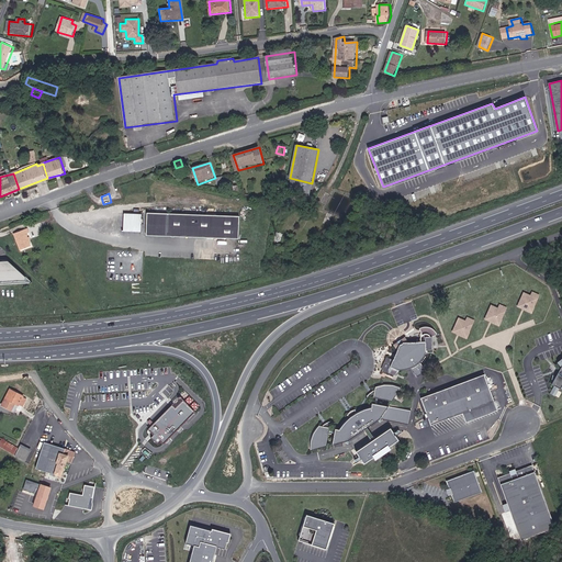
[(143,213),(122,213),(121,233),(142,234),(143,213)]
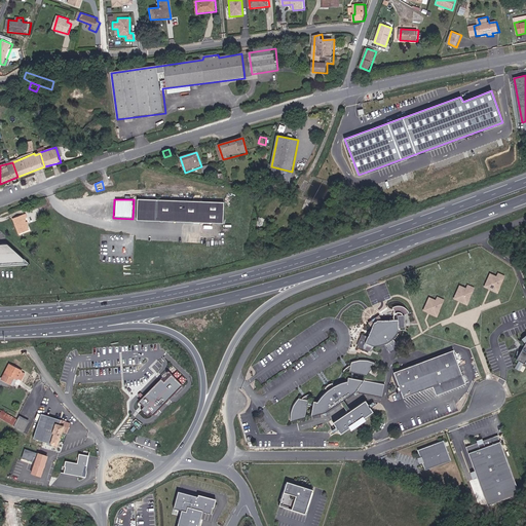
[(225,203),(139,200),(138,220),(224,224),(225,203)]
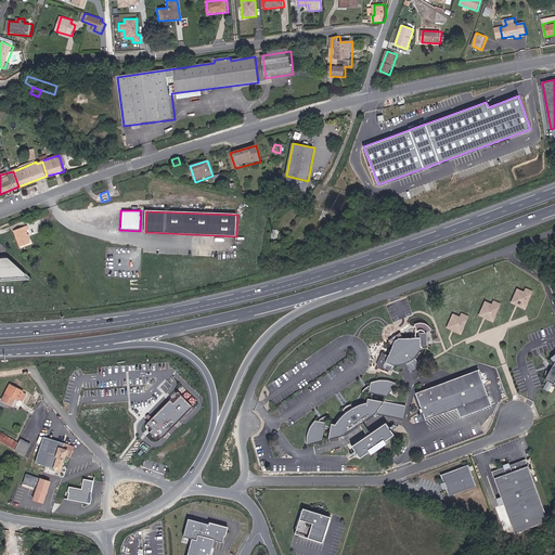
[(27,227),(13,232),(18,247),(30,243),(25,231),(28,230),(27,227)]
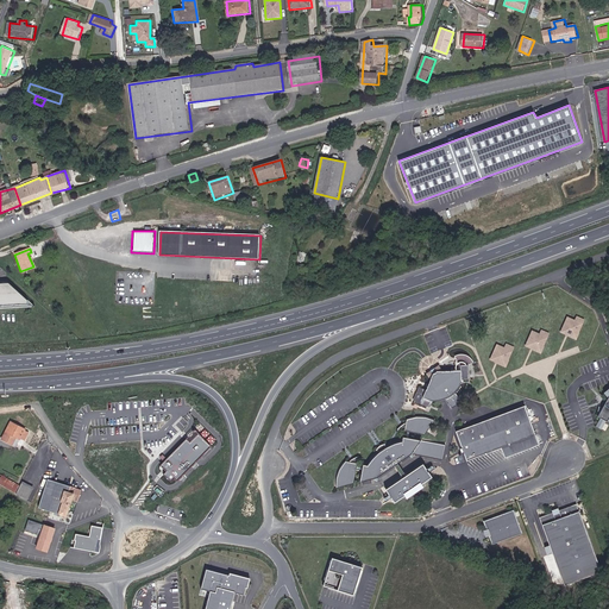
[(13,282),(0,282),(0,306),(16,305),(13,282)]
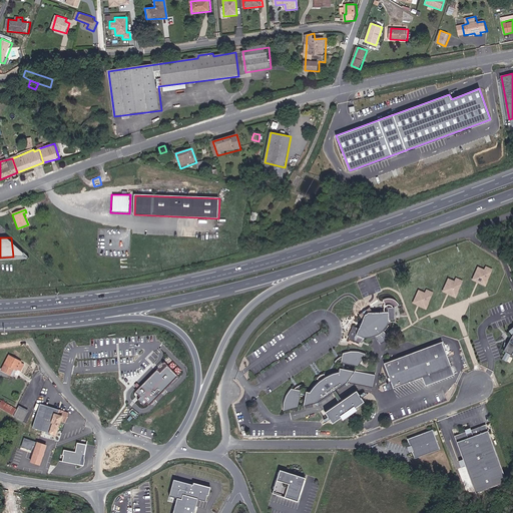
[(485,284),(490,272),(484,270),(478,267),(473,279),(485,284)]
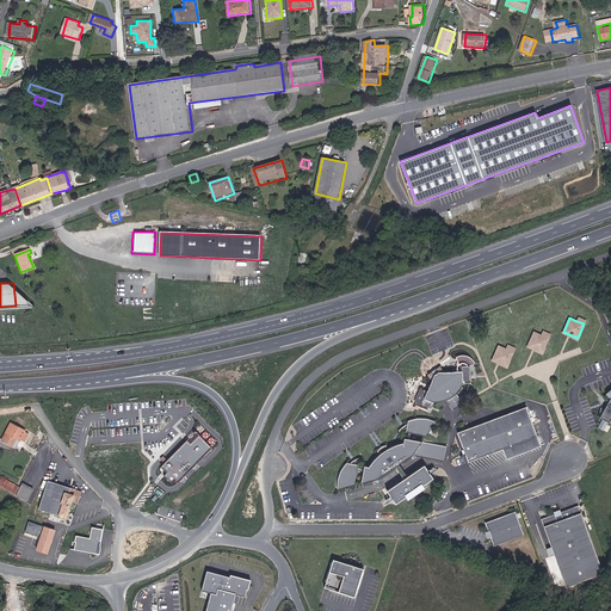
[(543,353),(549,338),(542,335),(535,333),(529,347),(543,353)]
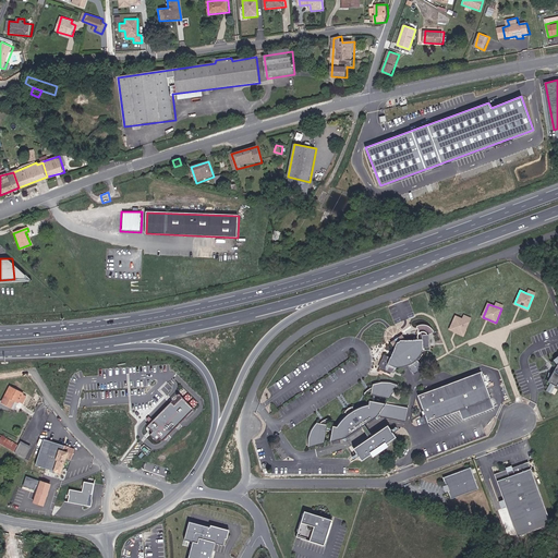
[(463,336),(469,323),(463,319),(456,317),(450,330),(463,336)]
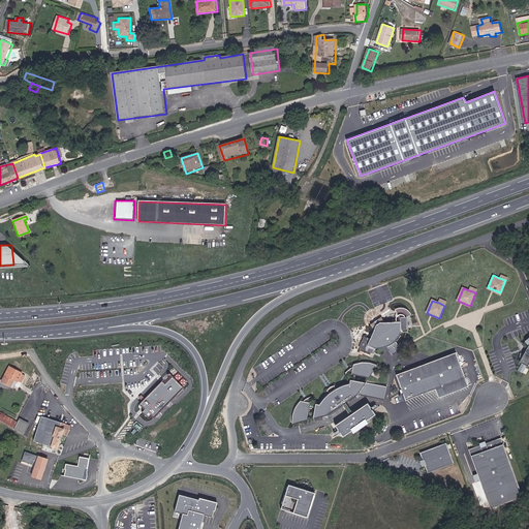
[(385,322),(382,317),(372,324),(375,330),(371,339),(365,337),(361,348),(375,354),(377,348),(382,348),(389,346),(394,354),(402,349),(397,340),(400,337),(403,330),(408,330),(407,317),(412,315),(410,311),(406,309),(402,308),(397,309),(400,315),(397,317),(397,319),(398,322),(385,322)]
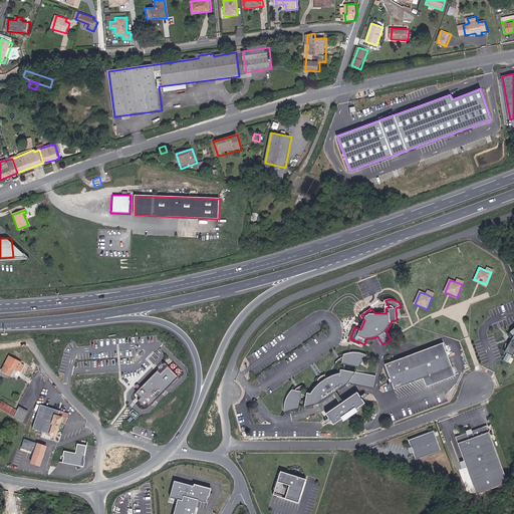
[(513,327),(510,331),(513,336),(505,352),(506,353),(503,359),(509,362),(513,355),(513,327)]
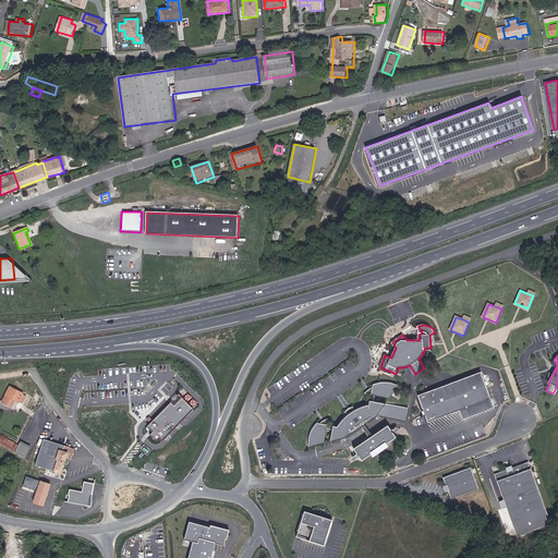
[(483,373),(419,395),(429,423),(461,410),(464,419),(495,408),(483,373)]
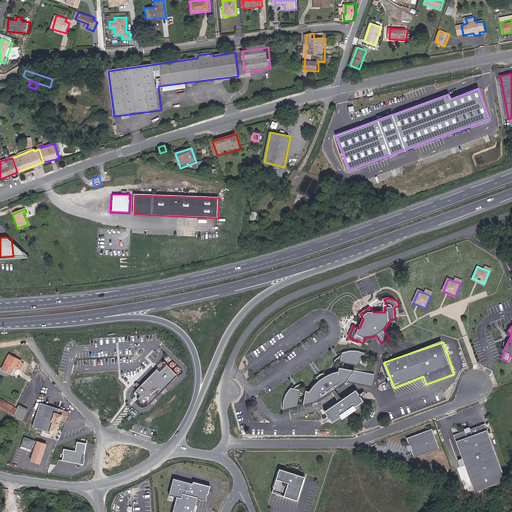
[(340,357),(336,361),(359,365),(367,354),(360,352),(352,351),(344,353),(343,356),(340,357)]
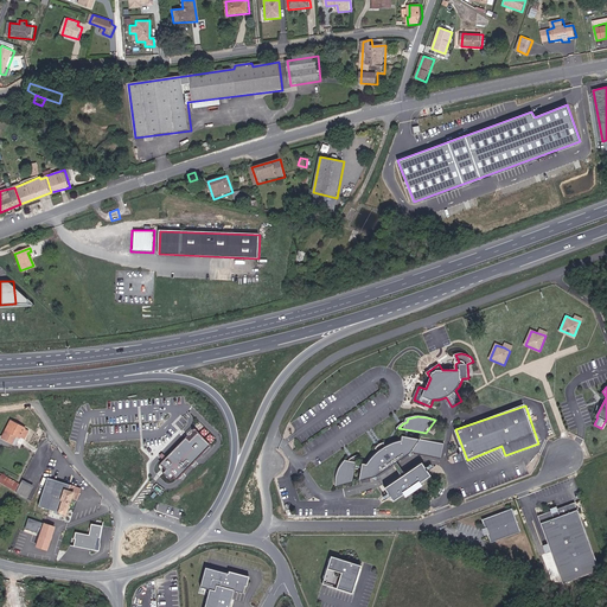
[(32,430),(12,420),(4,438),(14,445),(18,436),(26,440),(32,430)]
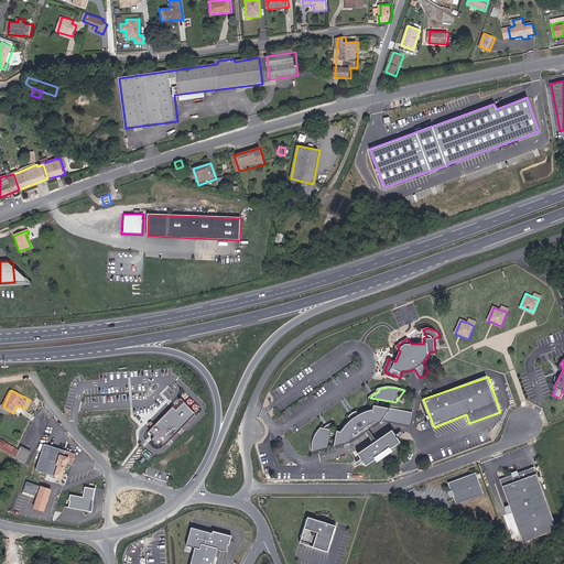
[(174,407),(151,427),(156,434),(153,436),(160,444),(163,441),(165,444),(198,413),(187,401),(179,409),(175,405),(174,407)]
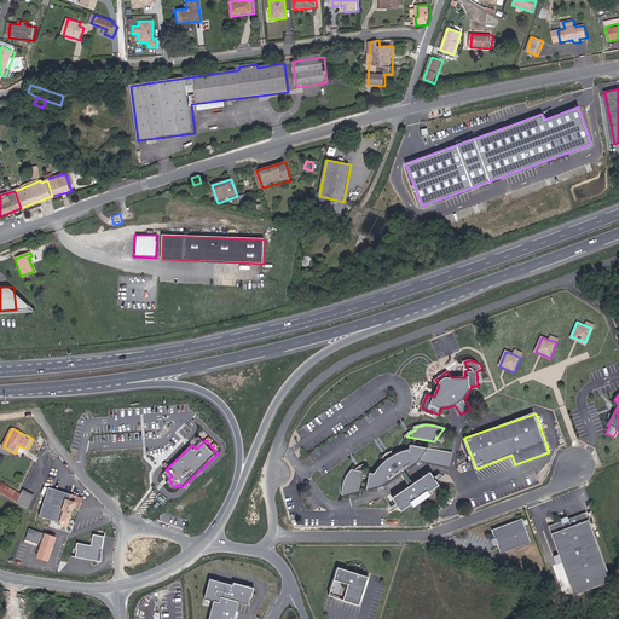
[(452,467),(455,453),(411,445),(411,450),(401,452),(394,457),(393,452),(388,453),(383,457),(387,461),(379,468),(375,474),(371,474),(368,490),(383,486),(401,474),(406,472),(421,462),(452,467)]
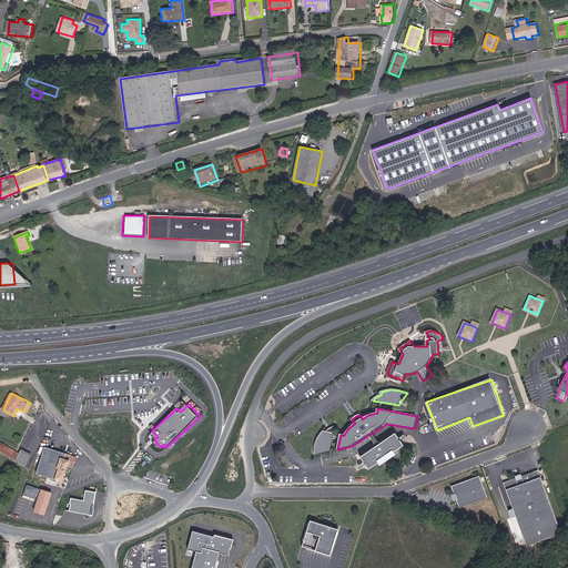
[(334,433),(337,426),(327,432),(325,432),(318,438),(316,448),(315,455),(330,450),(332,449),(334,433)]
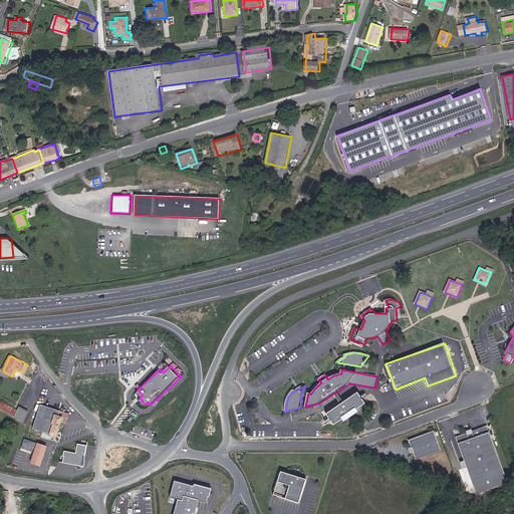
[(333,394),(342,404),(344,402),(337,392),(333,394)]
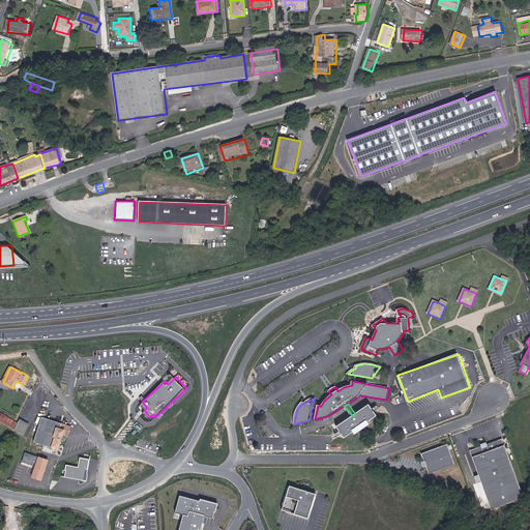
[(353,416),(337,428),(345,438),(353,432),(355,435),(370,424),(367,421),(377,416),(369,405),(355,414),(353,416)]
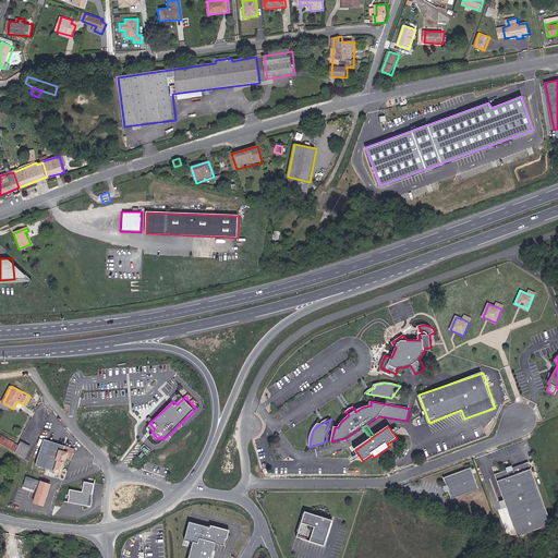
[(21,445),(3,436),(0,441),(16,451),(21,445)]
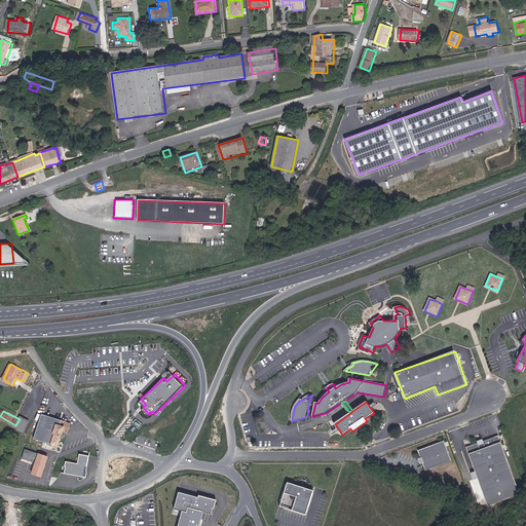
[(72,423),(43,414),(34,440),(59,447),(64,431),(70,434),(72,423)]
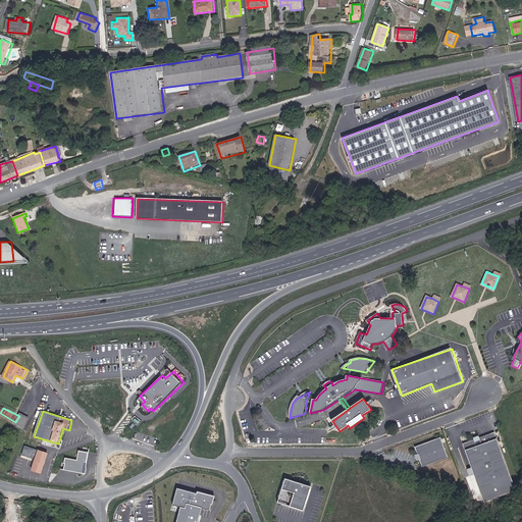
[(476,439),(464,444),(485,502),(513,492),(516,487),(496,432),(481,438),(480,435),(475,437),(476,439)]
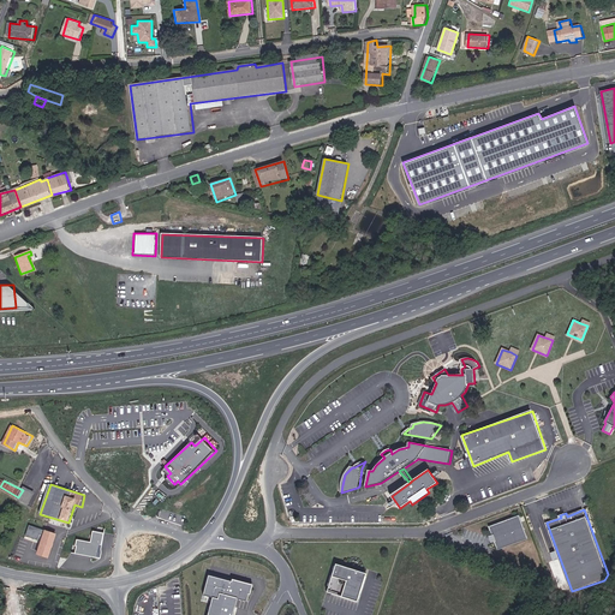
[(530,539),(520,515),(491,526),(494,535),(490,536),(493,544),(496,542),(500,550),(530,539)]
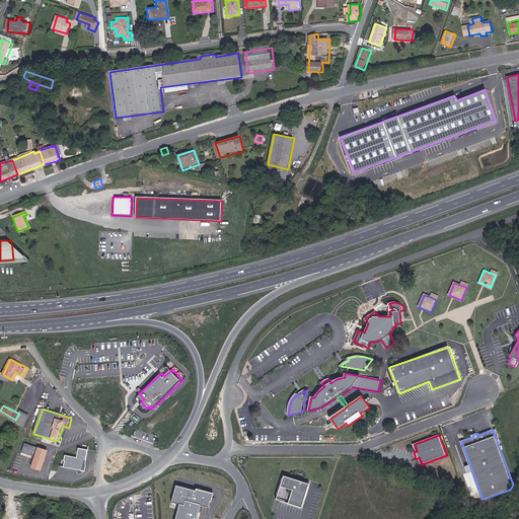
[(24,442),(21,451),(33,455),(36,447),(24,442)]
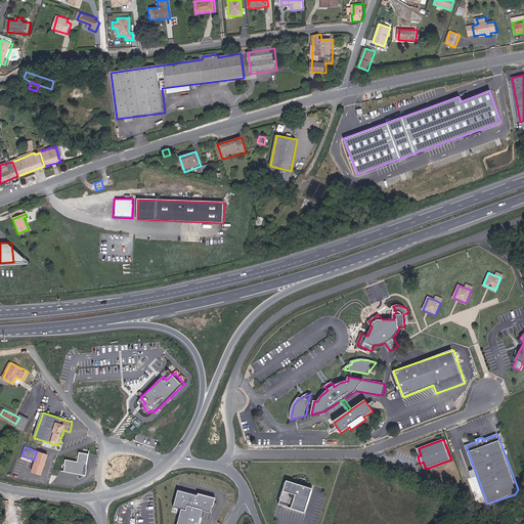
[(49,455),(39,451),(33,473),(43,476),(49,455)]
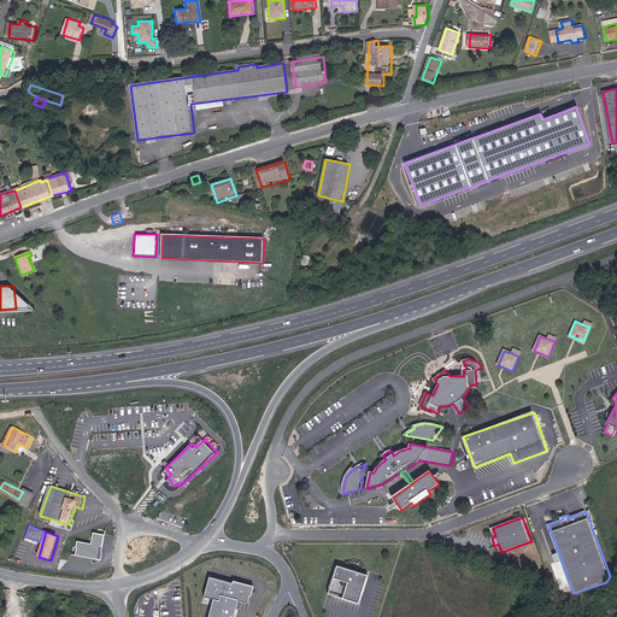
[(93,545),(80,542),(77,556),(100,560),(105,535),(95,533),(93,545)]
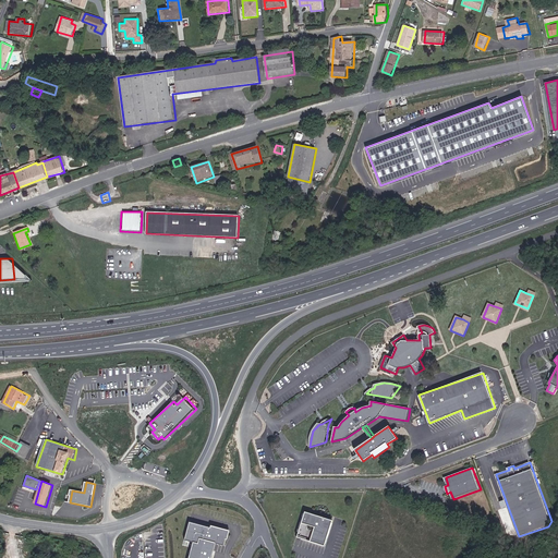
[(332,520),(305,511),(295,536),(324,546),(332,520)]
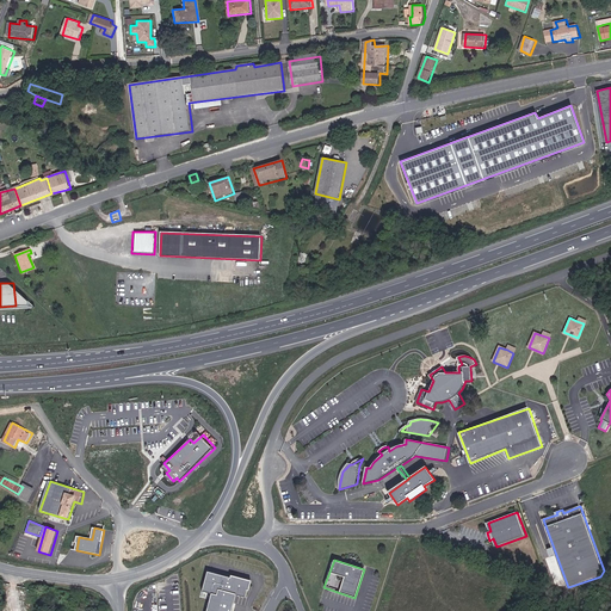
[(213,592),(208,610),(233,610),(236,593),(245,596),(247,588),(251,590),(253,580),(209,569),(204,591),(213,592)]
